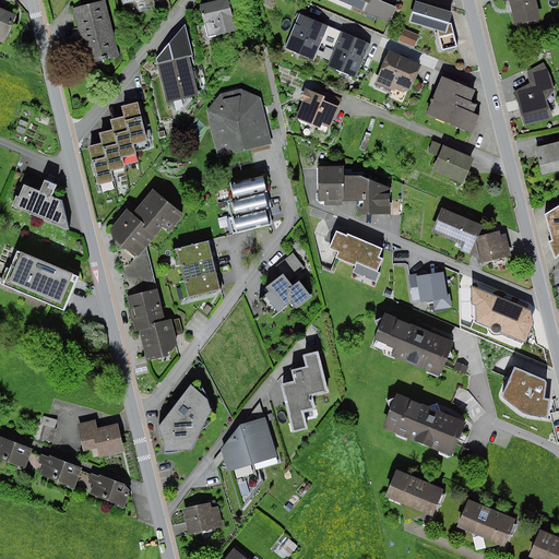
[(122,0),(123,4),(127,3),(128,11),(155,4),(154,0),(122,0)]
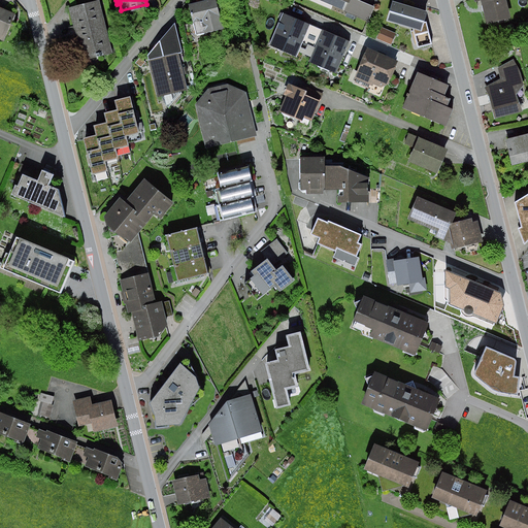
[(225,7),(223,0),(206,0),(206,1),(190,5),(197,35),(224,29),(220,8),(225,7)]
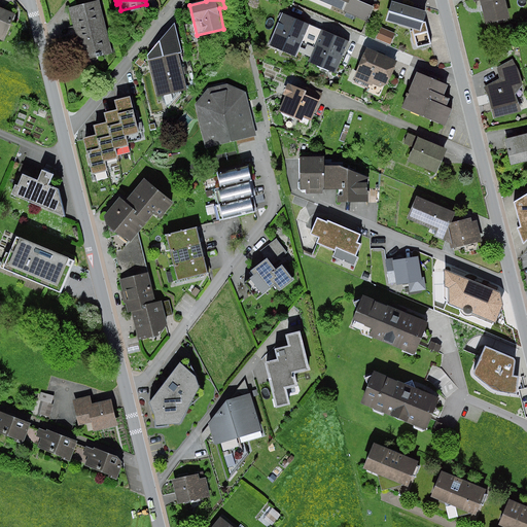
[(317,0),(367,22),(374,7),(356,0),(317,0)]
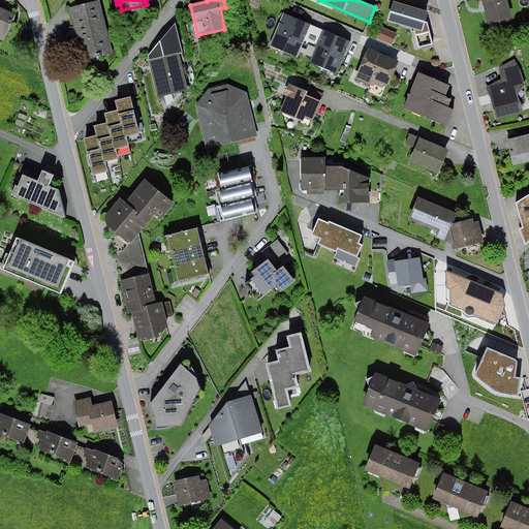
[(475,0),(475,2),(481,0),(488,24),(512,19),(507,0),(475,0)]
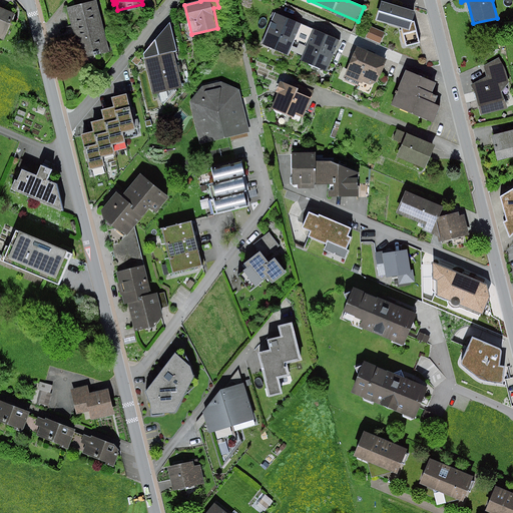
[(67,8),(80,59),(109,52),(96,1),(67,8)]
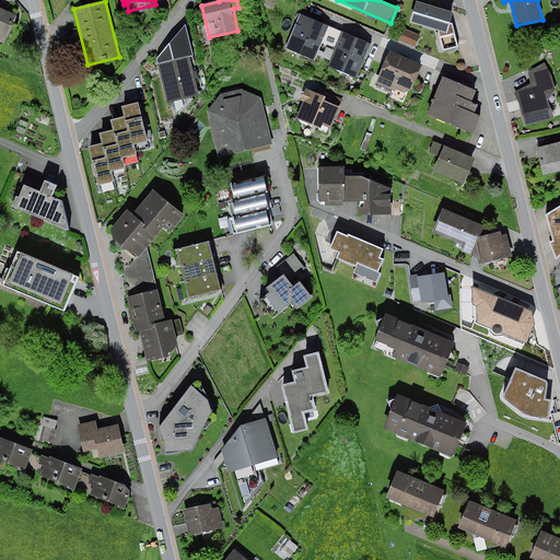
[(451,25),(454,13),(417,2),(411,22),(439,31),(443,51),(458,47),(452,25),(451,25)]
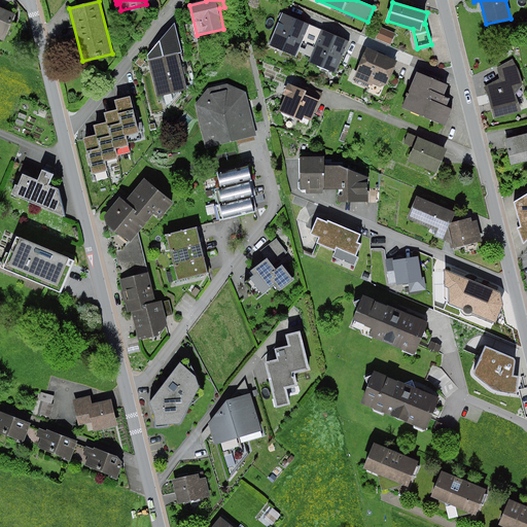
[(15,14),(0,7),(0,39),(4,41),(15,14)]
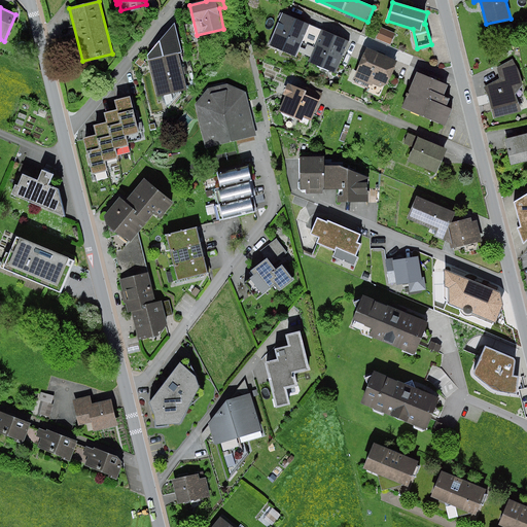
[(306,53),(316,27),(282,12),(268,45),(296,58),(300,50),(306,53)]
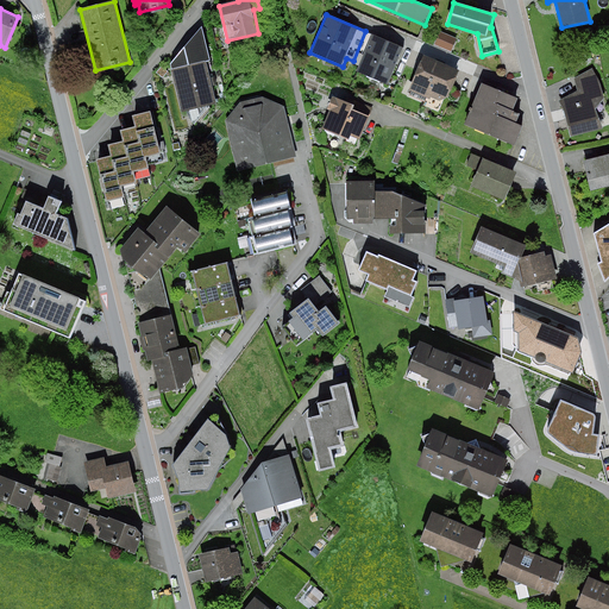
[(211,106),(218,104),(213,87),(218,86),(215,77),(212,79),(209,73),(214,71),(203,27),(170,63),(182,112),(190,111),(193,125),(211,107),(211,106)]
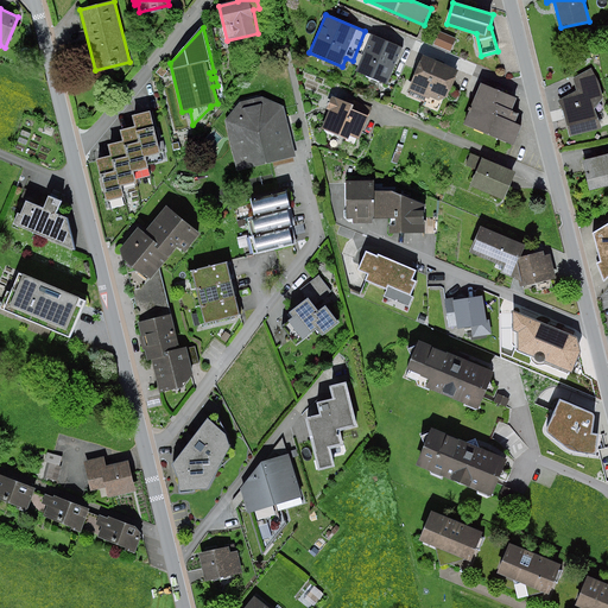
[(405,46),(365,31),(353,61),(359,63),(355,73),(390,87),(405,46)]
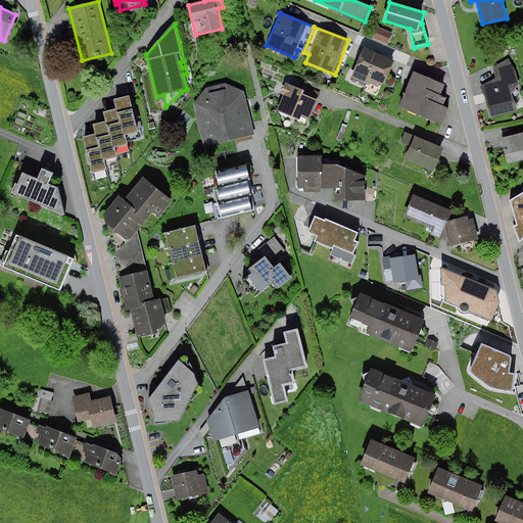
[(387,45),(392,34),(378,28),(373,39),(387,45)]
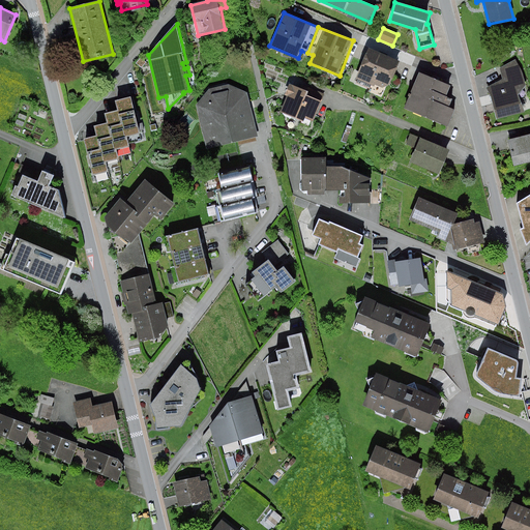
[(400,62),(369,49),(356,79),(358,80),(357,84),(370,89),(372,86),(374,87),(375,85),(382,88),(390,85),(400,62)]
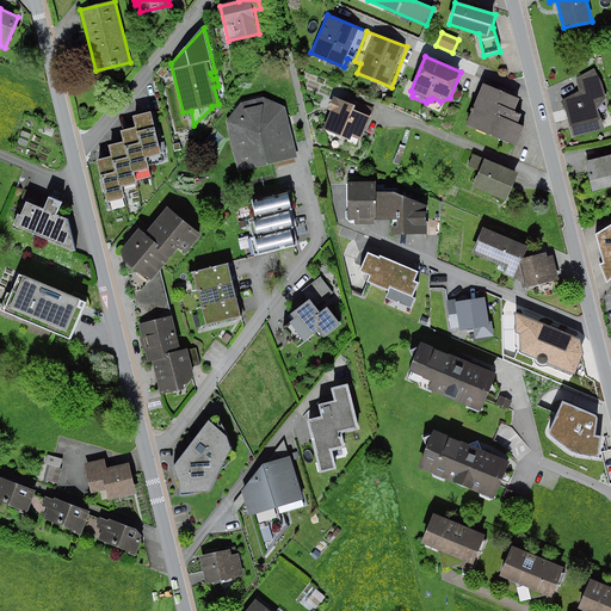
[(165,78),(170,71),(164,66),(158,72),(165,78)]
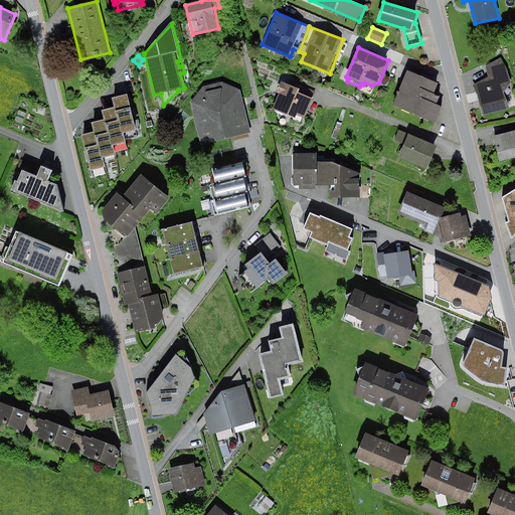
[(473,86),(478,95),(483,116),(510,110),(504,93),(511,83),(507,69),(501,58),(486,66),(488,77),(473,86)]
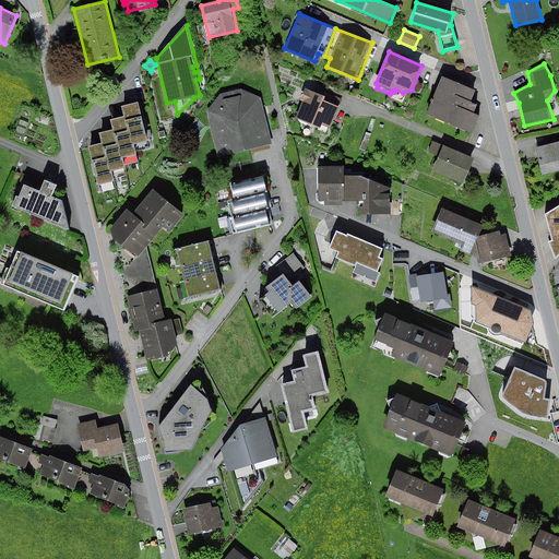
[(476,91),(442,76),(426,115),(473,134),(480,117),(474,114),(478,105),(471,102),(476,91)]
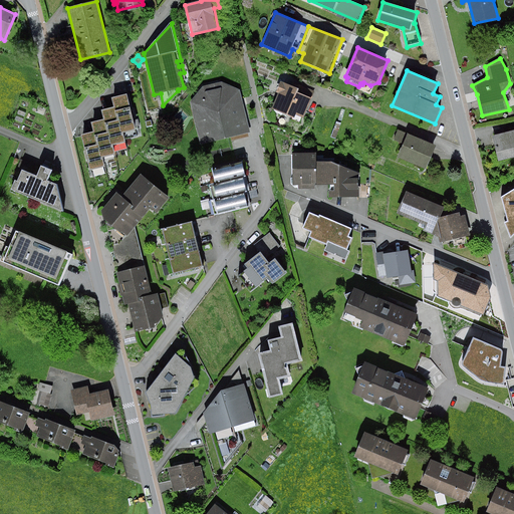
[(304,118),(315,91),(300,85),(298,88),(281,81),(276,92),(278,93),(272,108),(293,117),(292,119),(299,122),(302,117),(304,118)]
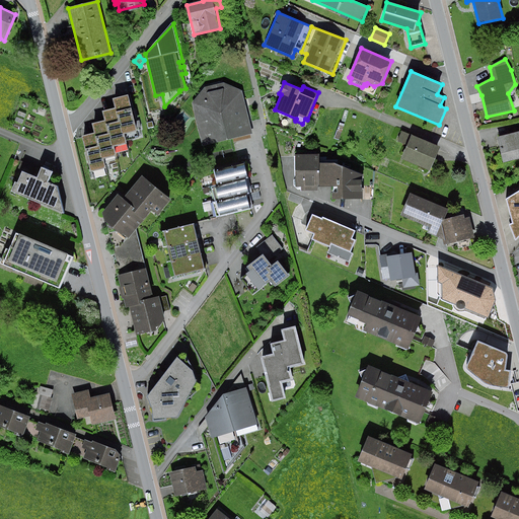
[(193,102),(203,146),(252,134),(242,90),(224,83),(205,87),(193,102)]
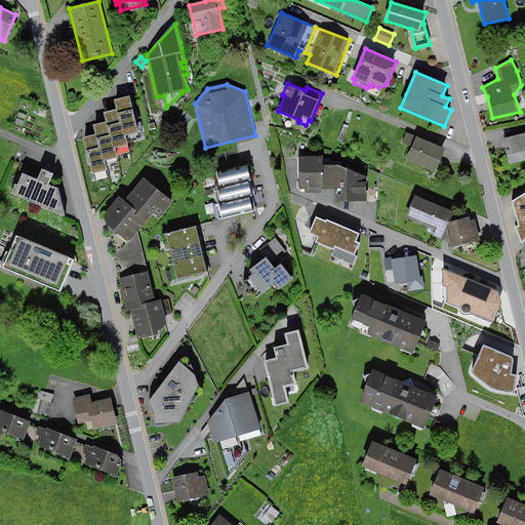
[(130,96),(115,99),(117,109),(118,109),(124,135),(126,135),(139,132),(138,130),(143,129),(142,122),(136,123),(136,122),(138,121),(136,113),(134,114),(130,96)]
